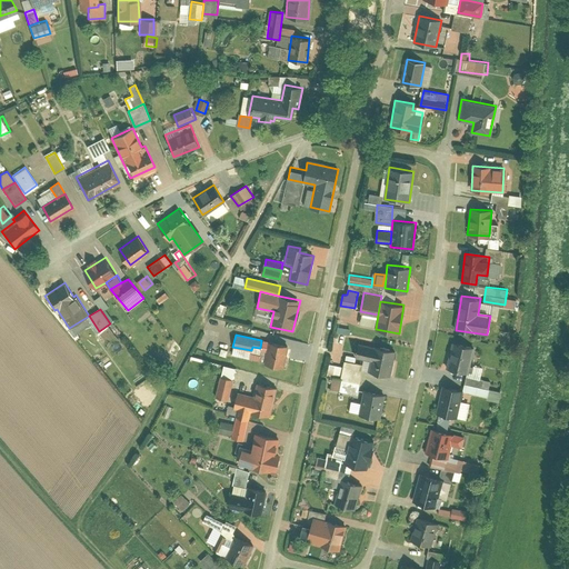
[(288,345),(270,341),(265,365),(282,368),(288,345)]
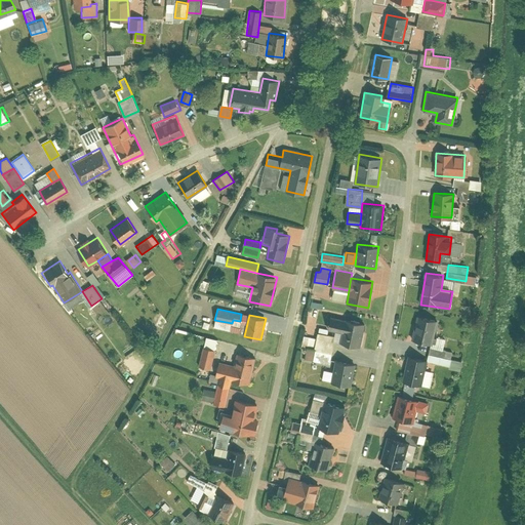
[(436,320),(417,316),(412,338),(431,342),(436,320)]
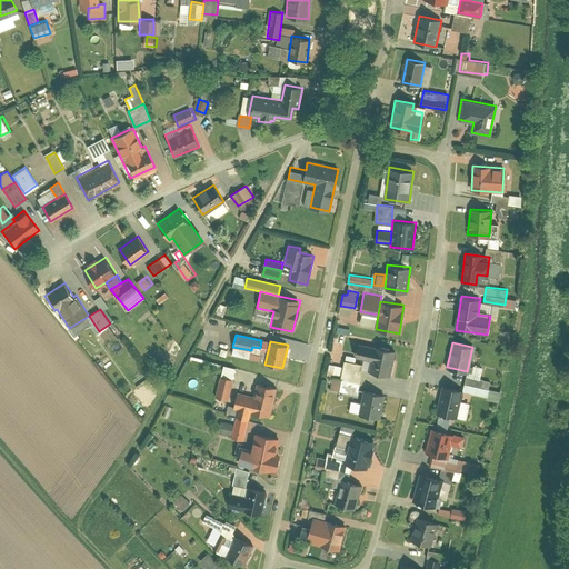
[(356,357),(370,359),(372,347),(358,345),(356,357)]
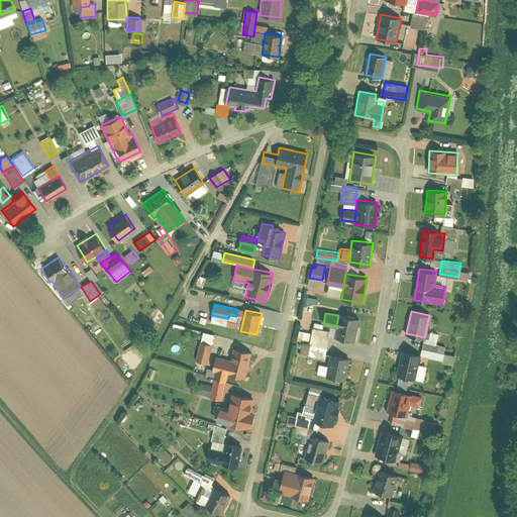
[(353,342),(358,317),(339,313),(338,315),(336,326),(334,338),(353,342)]
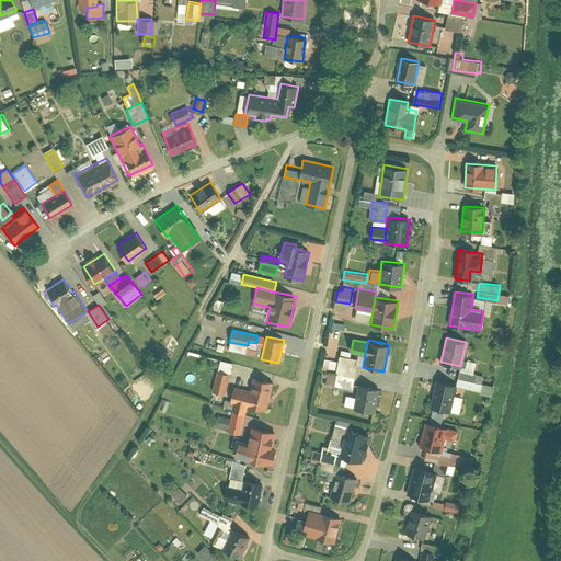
[(358,358),(339,355),(335,373),(355,377),(358,358)]
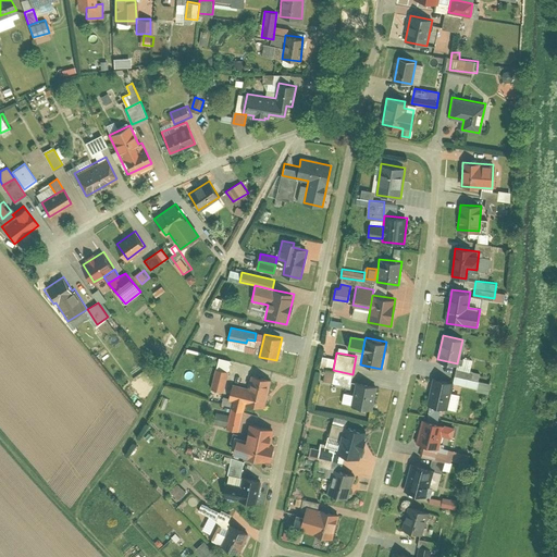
[(474,387),(478,372),(456,367),(453,382),(474,387)]
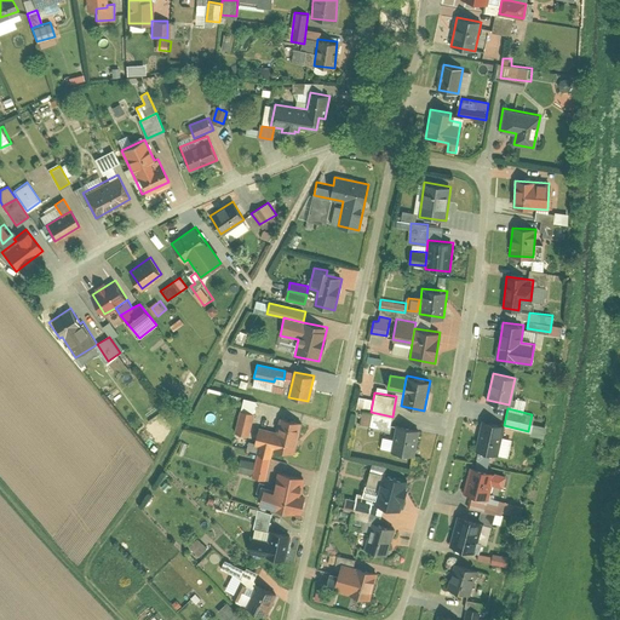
[(254,414),(240,411),(234,432),(248,436),(254,414)]
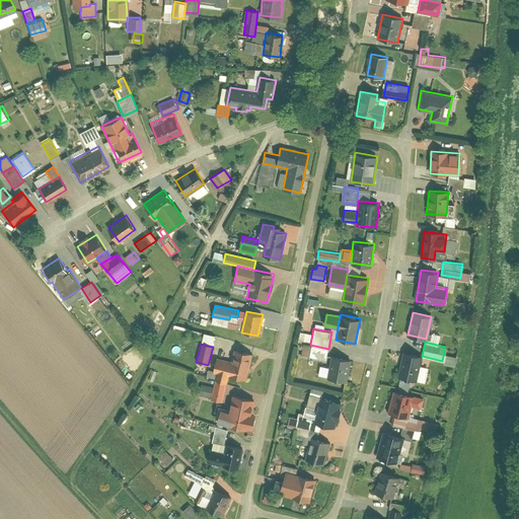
[(328,349),(310,345),(308,356),(326,359),(328,349)]
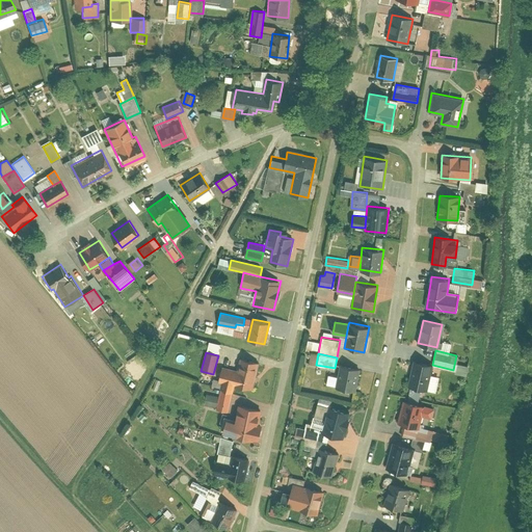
[(253,390),(258,363),(240,358),(237,370),(234,386),(253,390)]
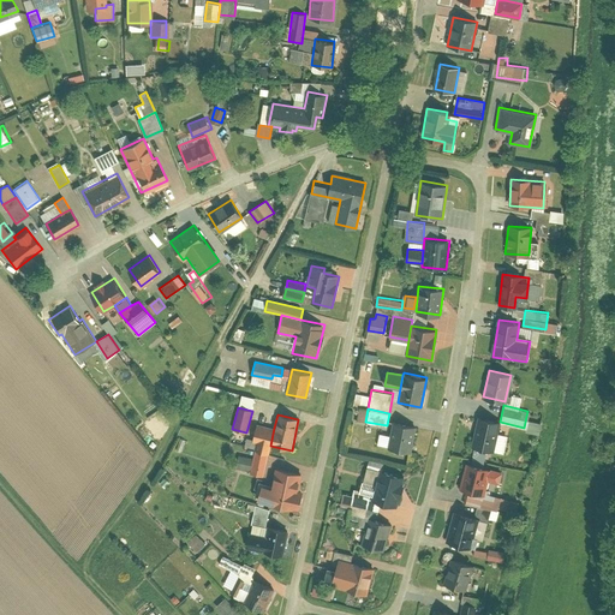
[(500,422),(479,417),(472,446),(493,451),(500,422)]
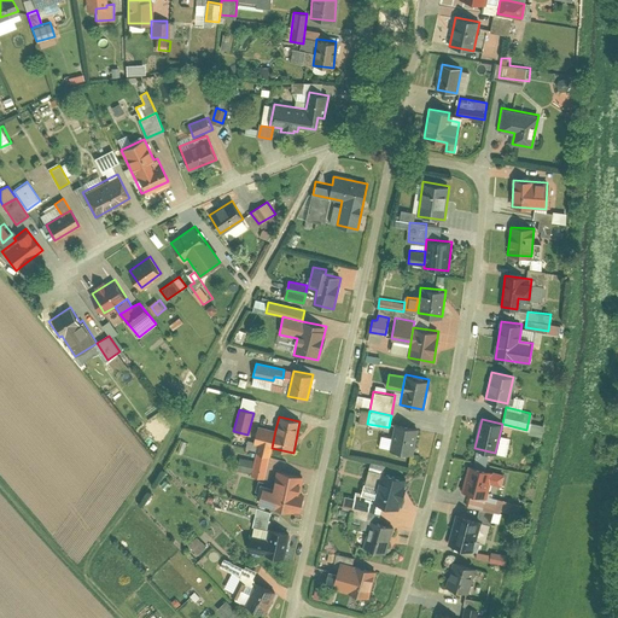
[(418,427),(395,424),(390,449),(413,454),(418,427)]
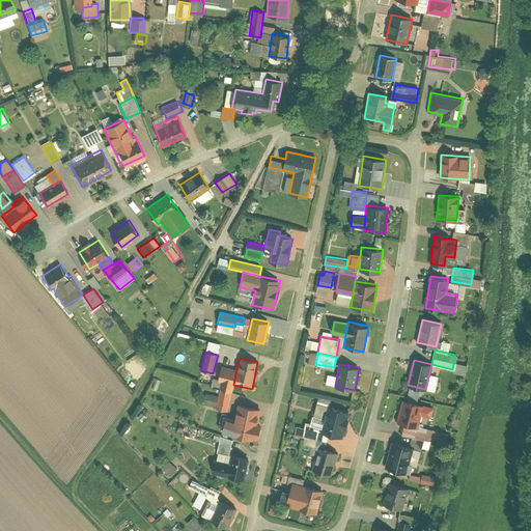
[(233,385),(236,369),(221,366),(218,382),(221,382),(233,385)]
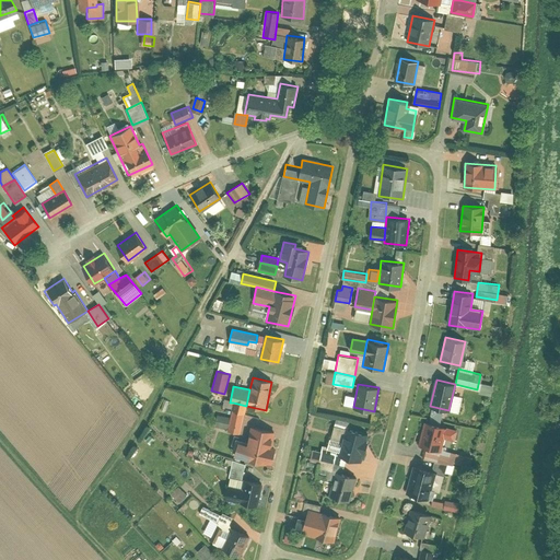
[(464,410),(466,395),(458,394),(456,409),(464,410)]
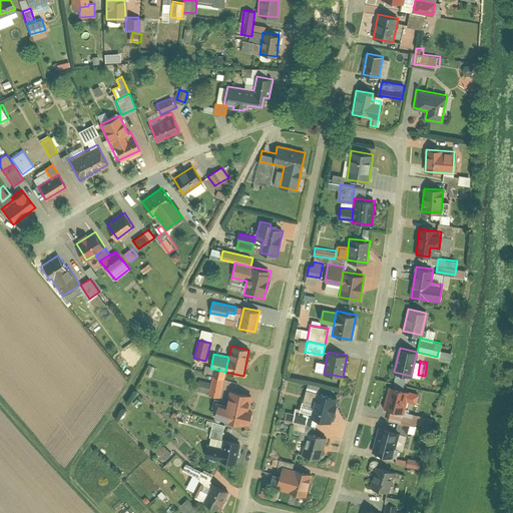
[(220,397),(225,372),(213,369),(210,382),(208,392),(208,394),(220,397)]
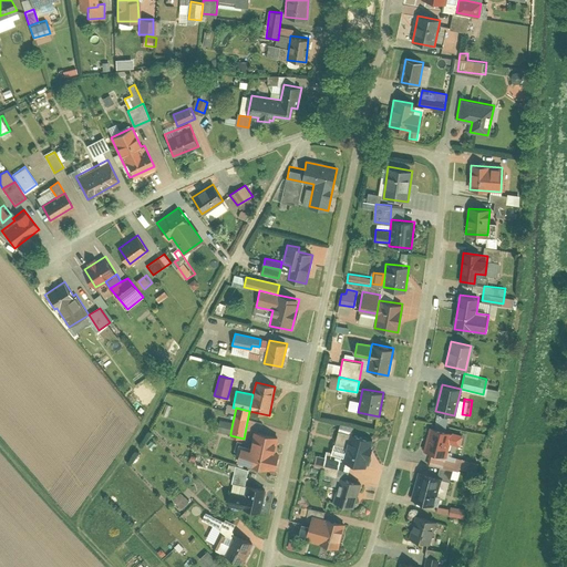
[(230,433),(233,422),(220,419),(218,430),(230,433)]
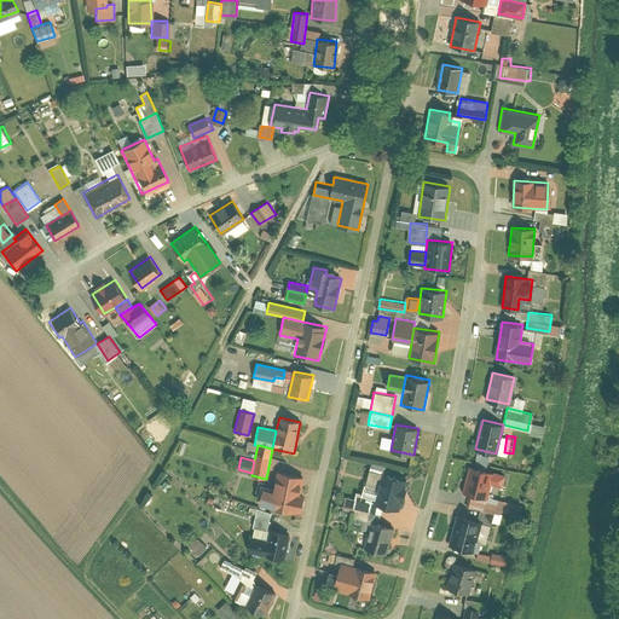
[(493,470),(470,466),(463,491),(470,493),(487,497),(493,470)]
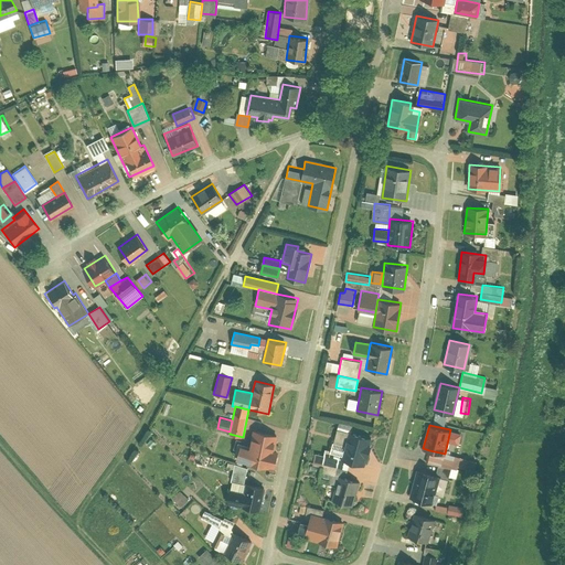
[(277,435),(253,430),(252,439),(249,439),(248,448),(238,447),(235,461),(270,468),(277,435)]
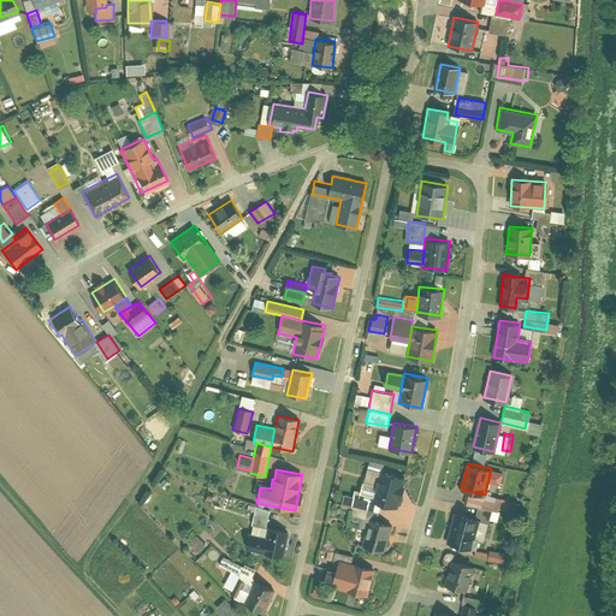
[(402,475),(381,469),(373,501),(395,507),(402,475)]
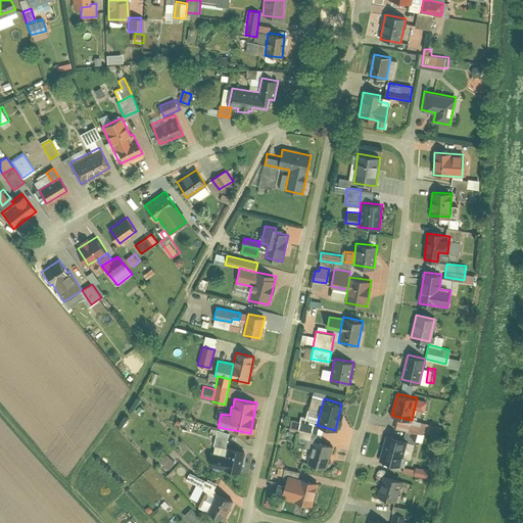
[(394,428),(423,434),(425,423),(412,420),(397,417),(394,428)]
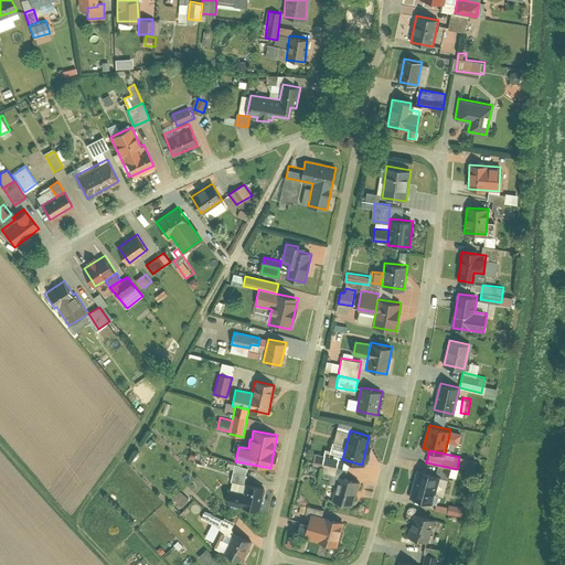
[(318,452),(317,462),(326,464),(327,454),(318,452)]
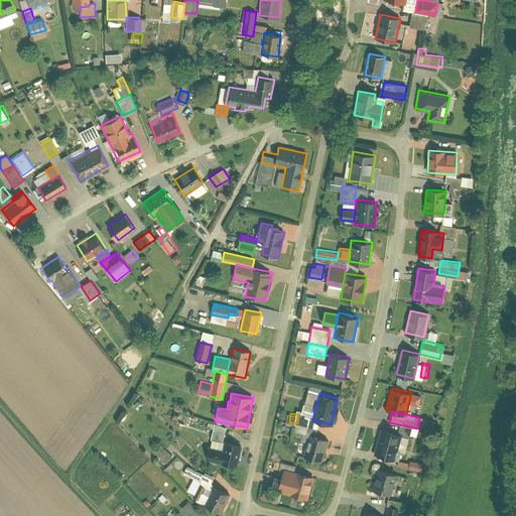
[(226,426),(215,424),(212,438),(223,440),(226,426)]
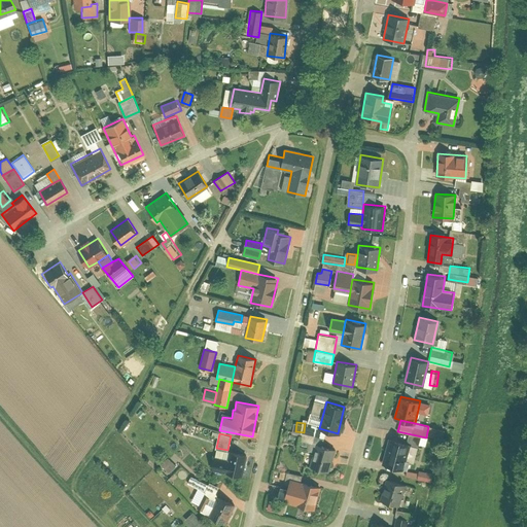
[(409,442),(390,437),(384,463),(402,467),(405,458),(408,444),(409,442)]
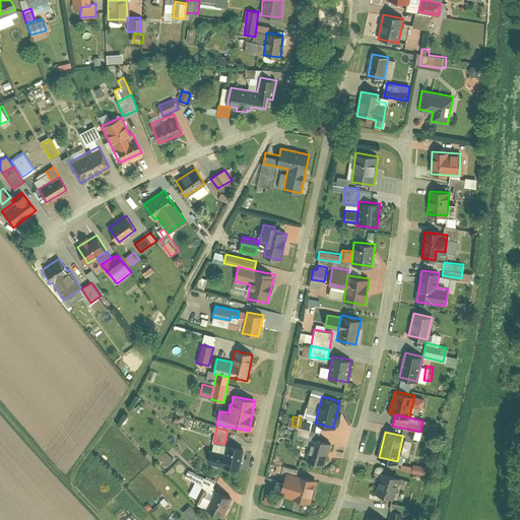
[(331,442),(312,437),(306,460),(324,465),(331,442)]
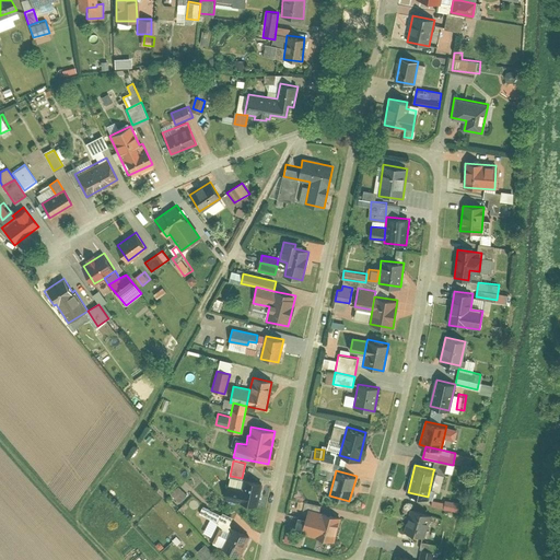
[(430,487),(440,490),(443,474),(433,471),(430,487)]
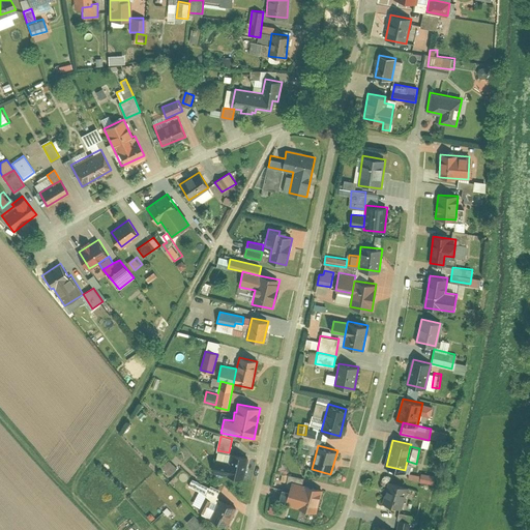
[(247,457),(230,453),(229,462),(226,475),(242,478),(247,457)]
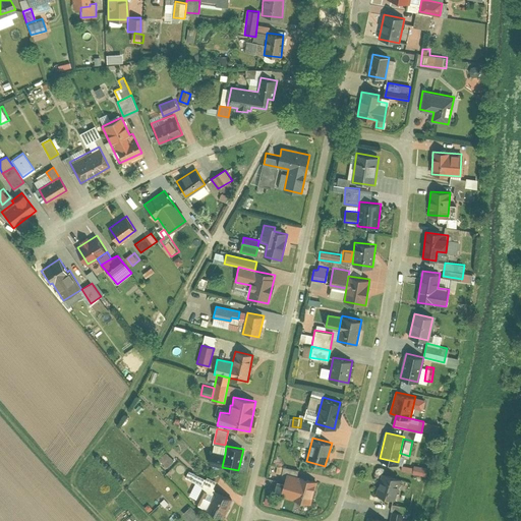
[(222,467),(225,454),(212,451),(209,464),(222,467)]
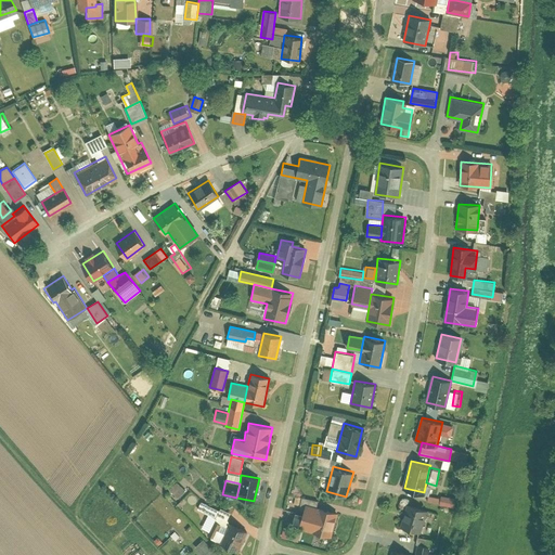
[(171,489),(180,498),(189,490),(180,481),(171,489)]
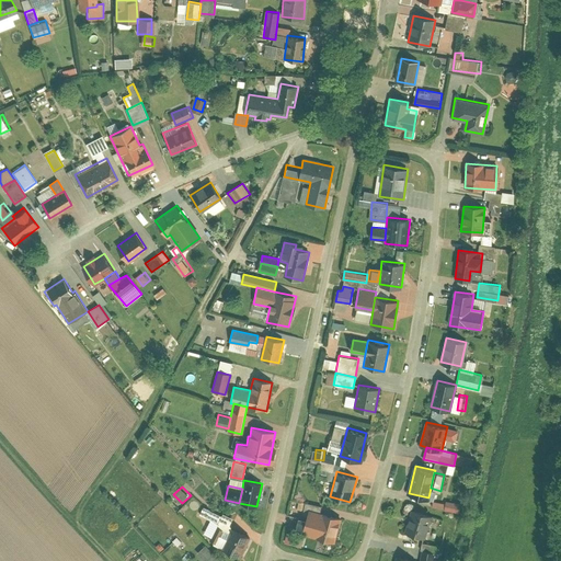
[(448,508),(465,512),(466,504),(449,501),(448,508)]
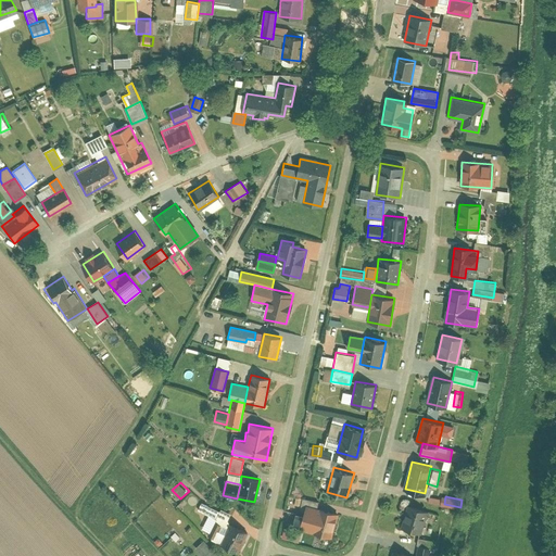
[(220,545),(230,525),(226,522),(229,515),(203,503),(199,512),(205,515),(203,519),(213,523),(206,539),(220,545)]
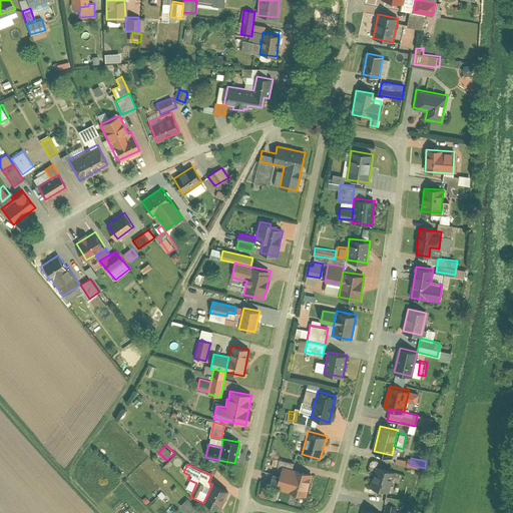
[(312,473),(282,466),(277,488),(307,495),(312,473)]
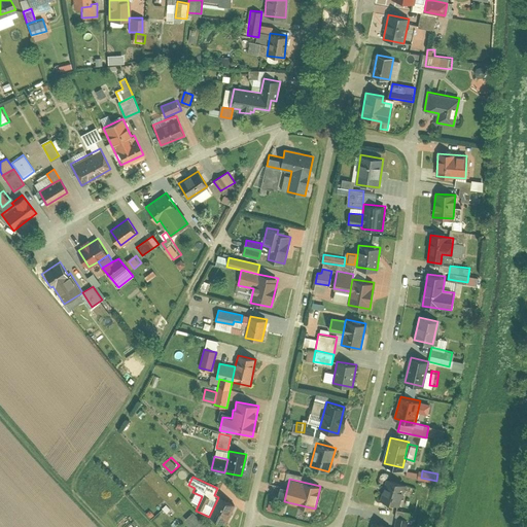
[(407,483),(387,479),(381,500),(401,505),(407,483)]
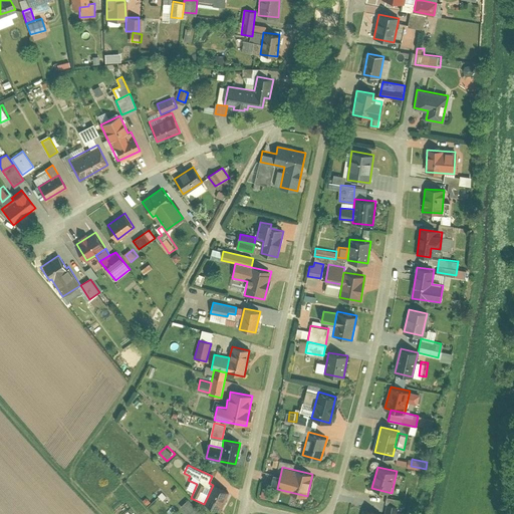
[(229,492),(213,485),(204,504),(220,511),(229,492)]
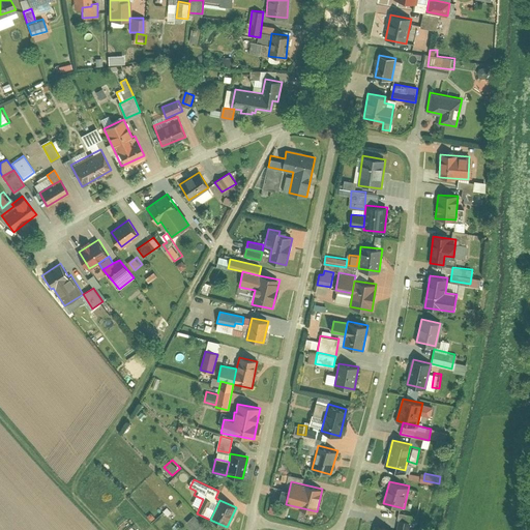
[(282,514),(284,504),(273,501),(270,512),(282,514)]
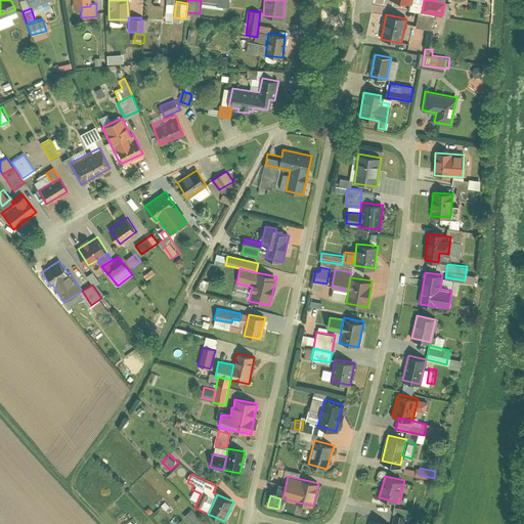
[(394,522),(397,523),(405,523),(412,510),(401,505),(394,522)]
